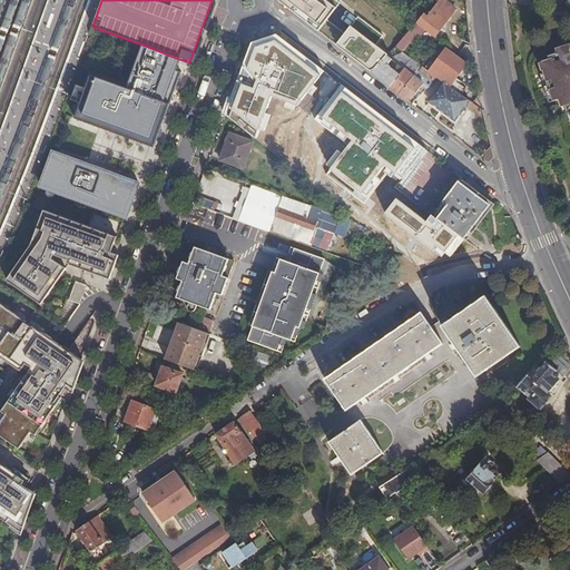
[(286,0),(325,29),(344,7),(334,0),(286,0)]
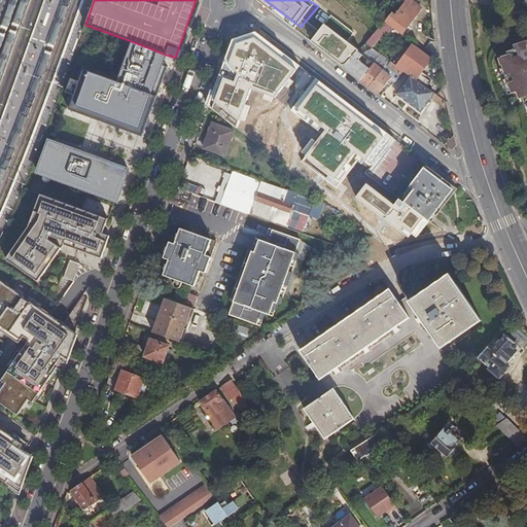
[(407,0),(396,13),(392,10),(386,18),(384,22),(399,32),(419,5),(411,0),(407,0)]
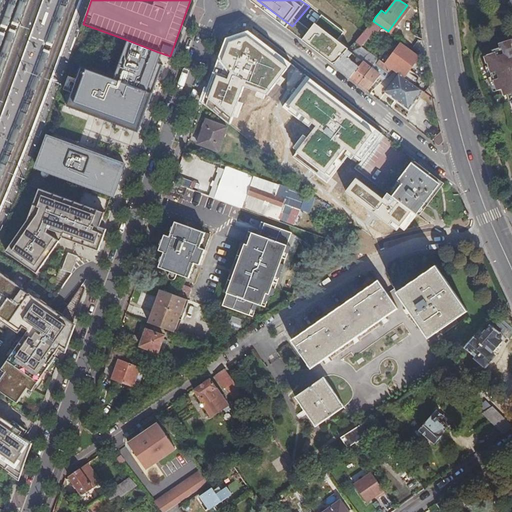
[(248,31),(226,38),(201,103),(231,126),(244,87),(267,95),(292,64),(248,31)]
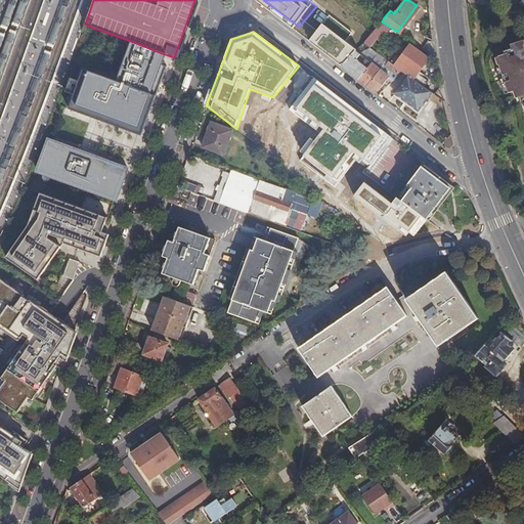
[(523,41),(510,46),(511,51),(503,54),(504,57),(494,60),(496,67),(498,67),(505,85),(503,86),(506,94),(512,93),(514,101),(519,99),(521,105),(523,104),(523,41)]
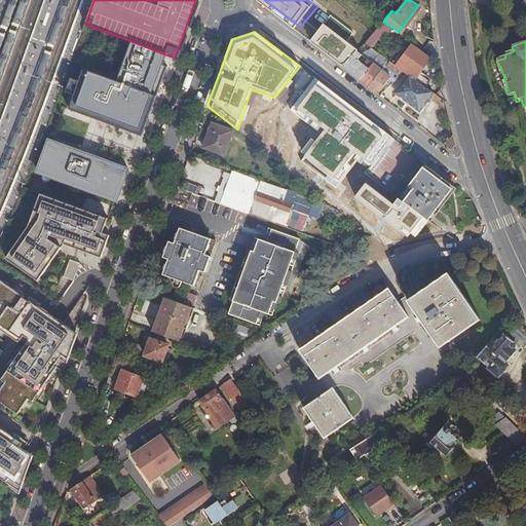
[(70,110),(137,135),(163,65),(159,64),(162,53),(134,42),(118,82),(84,70),(80,81),(72,78),(67,92),(75,96),(70,110)]
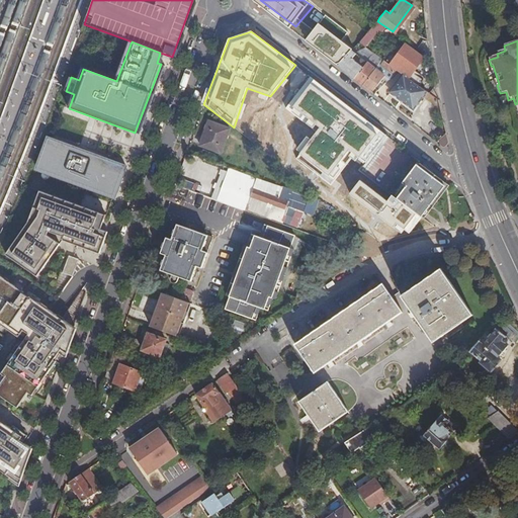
[(405,45),(393,62),(405,71),(418,53),(405,45)]
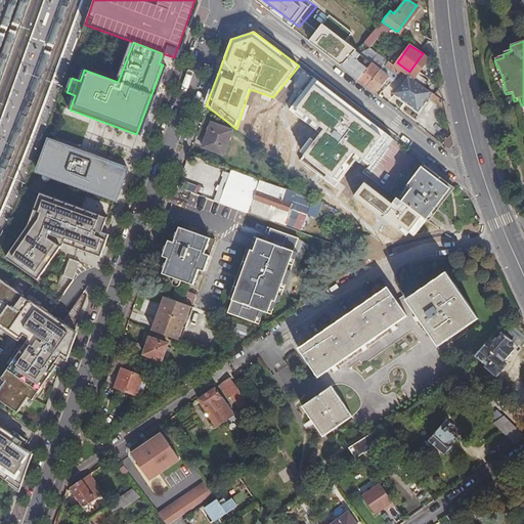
[(356,60),(360,54),(355,51),(345,62),(340,66),(358,79),(366,69),(356,60)]
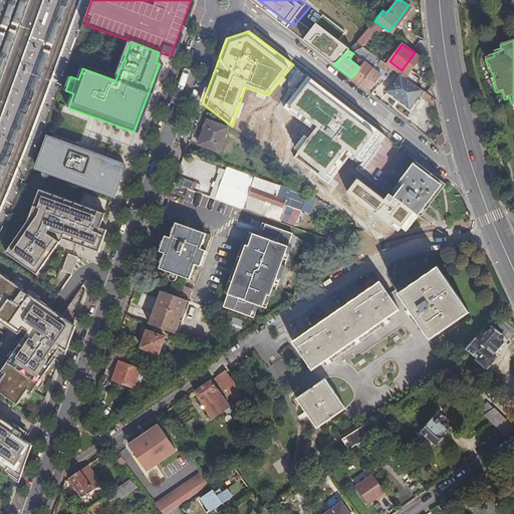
[(379,59),(370,52),(366,57),(375,63),(376,62),(379,59)]
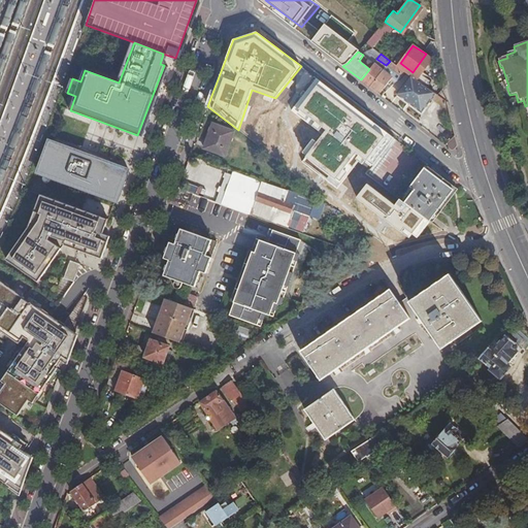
[(361,79),(369,87),(383,70),(373,64),(369,69),(361,79)]
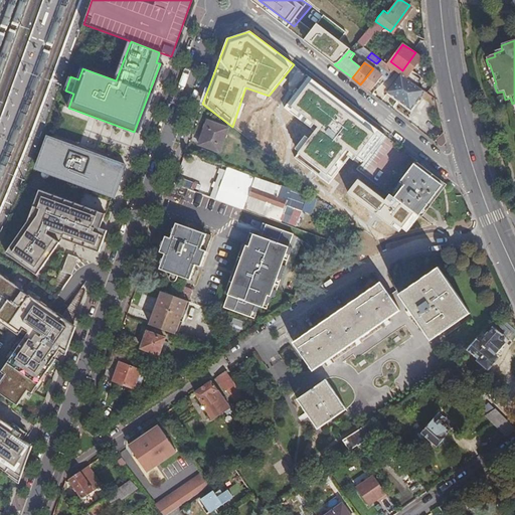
[(382,75),(373,68),(360,84),(369,92),(382,75)]
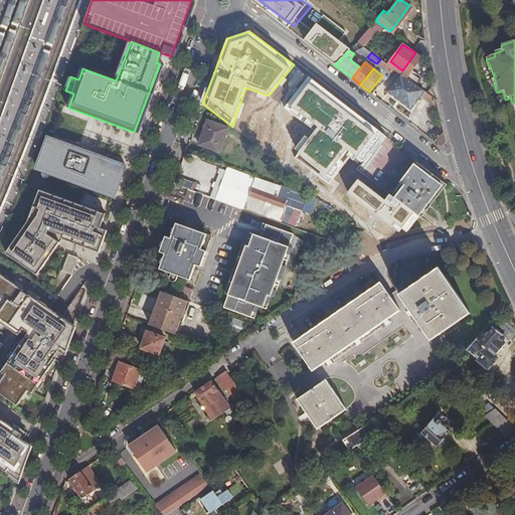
[(424,91),(401,74),(390,91),(413,107),(424,91)]
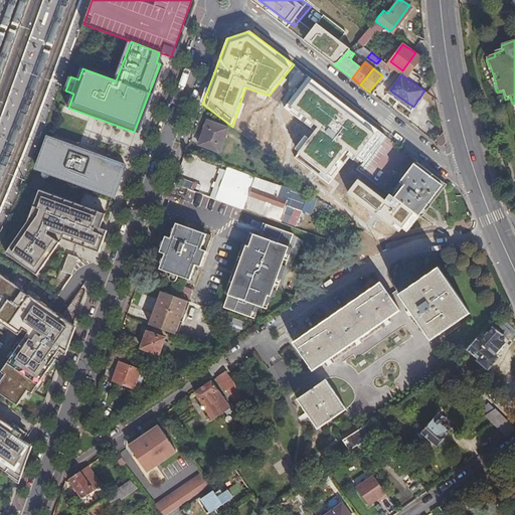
[(384,135),(313,80),(309,77),(285,108),(312,128),(315,124),(320,128),(297,158),(330,183),(353,153),(363,161),(384,135)]
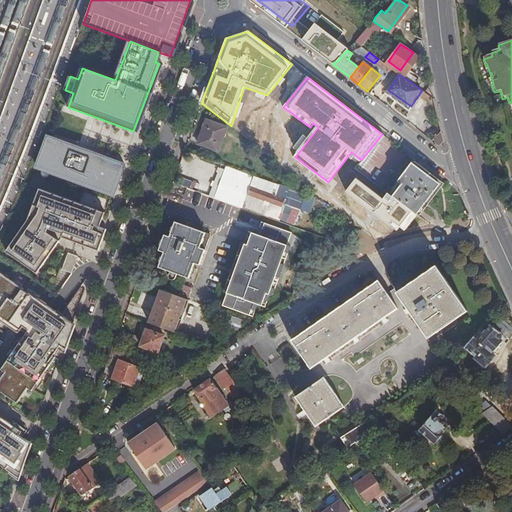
[(198,144),(218,152),(227,127),(206,120),(198,144)]
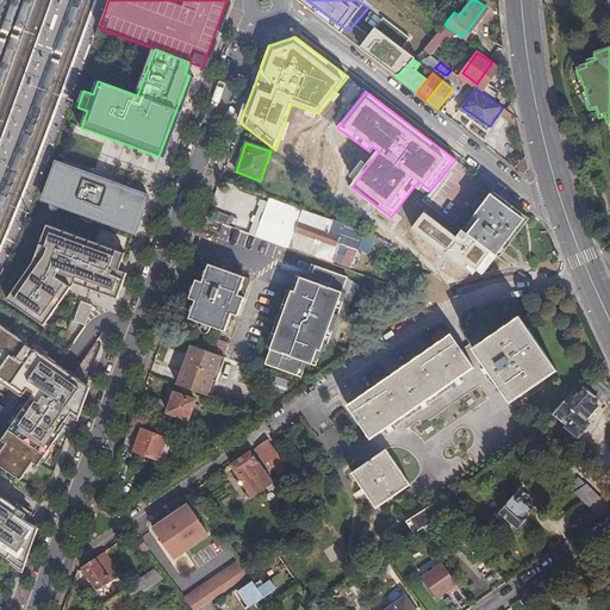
[(148,197),(55,162),(42,198),(50,200),(49,204),(130,234),(132,231),(135,231),(148,197)]
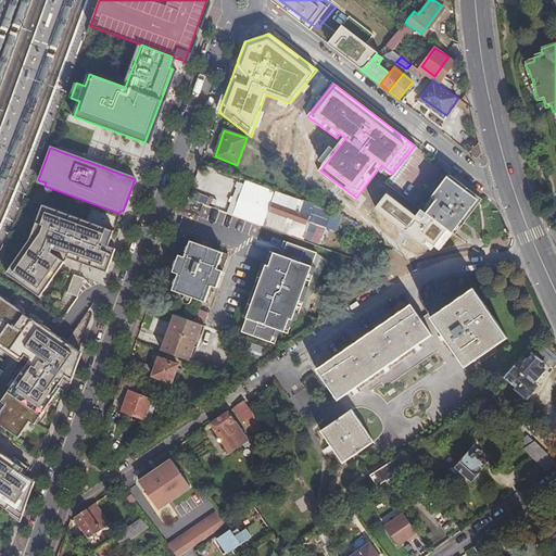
[(436,201),(434,202),(426,212),(453,232),(478,200),(447,176),(430,198),(436,201)]
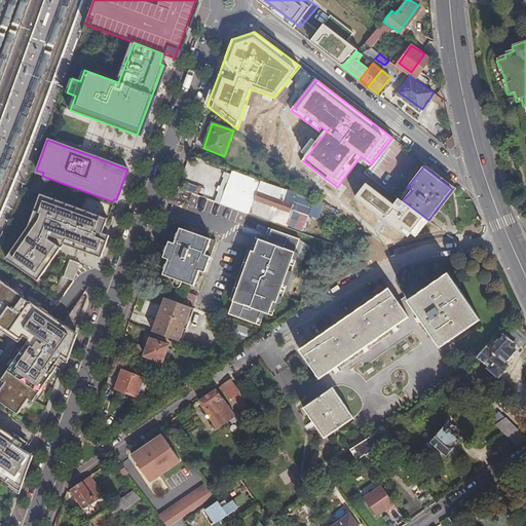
[(393,205),(366,184),(355,197),(408,236),(410,233),(415,237),(428,220),(403,200),(399,197),(393,205)]
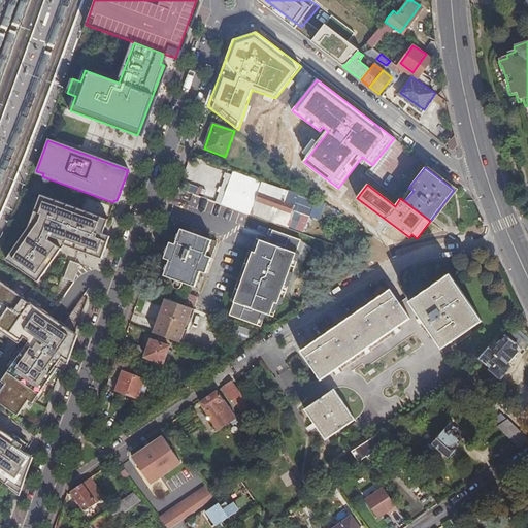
[(241,199),(253,203),(256,194),(244,190),(241,199)]
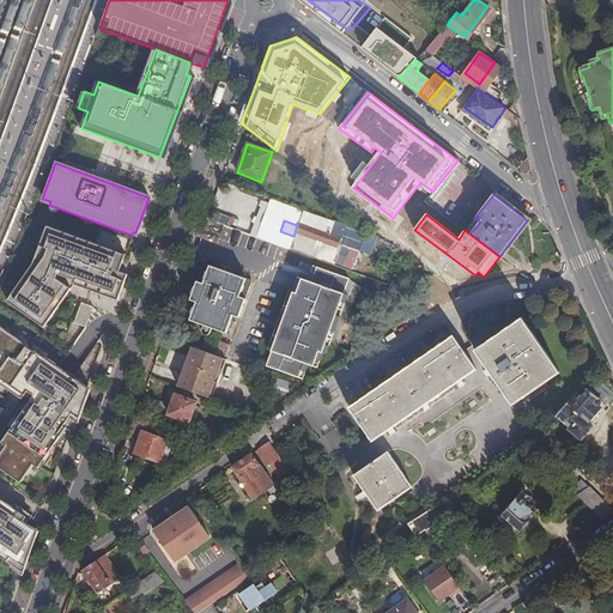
[(301,225),(292,249),(335,263),(341,246),(338,244),(340,240),(322,232),(323,229),(309,224),(308,228),(301,225)]
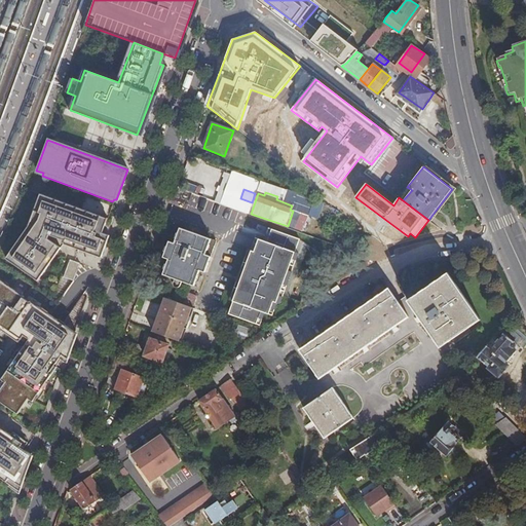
[(108,219),(40,195),(31,228),(8,260),(40,284),(65,245),(102,258),(110,235),(103,233),(108,219)]
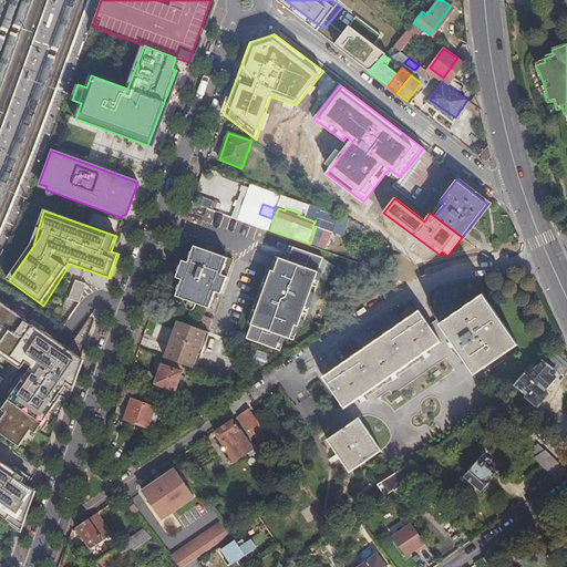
[(181,266),(178,271),(176,277),(182,279),(179,284),(177,285),(176,290),(177,292),(176,296),(188,300),(187,306),(187,308),(188,309),(189,310),(193,310),(194,309),(196,308),(197,303),(210,308),(212,303),(215,302),(217,297),(215,295),(216,291),(222,294),(234,259),(194,245),(193,249),(189,250),(187,256),(189,258),(187,261),(182,260),(181,266)]
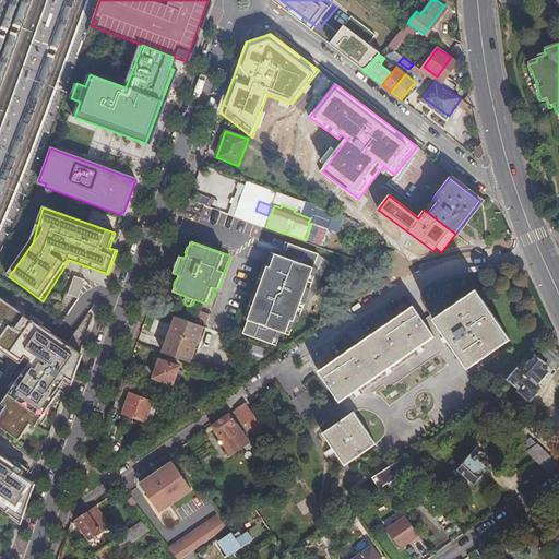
[(285,242),(280,256),(284,257),(292,259),(297,247),(285,242)]
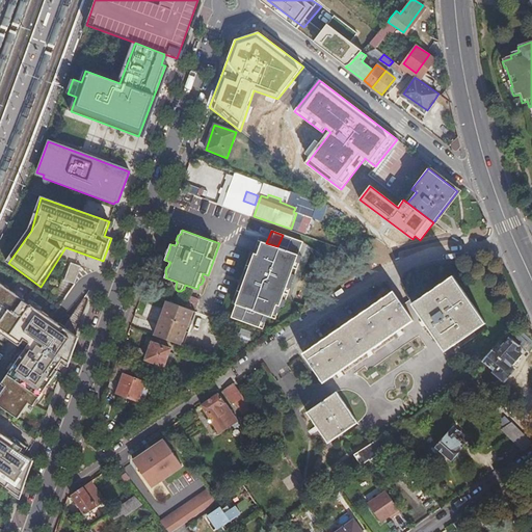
[(232,317),(259,327),(264,314),(268,316),(271,317),(276,304),(280,306),(298,255),(302,241),(283,235),(277,246),(270,244),(266,257),(254,253),(251,251),(246,265),(249,266),(232,317)]
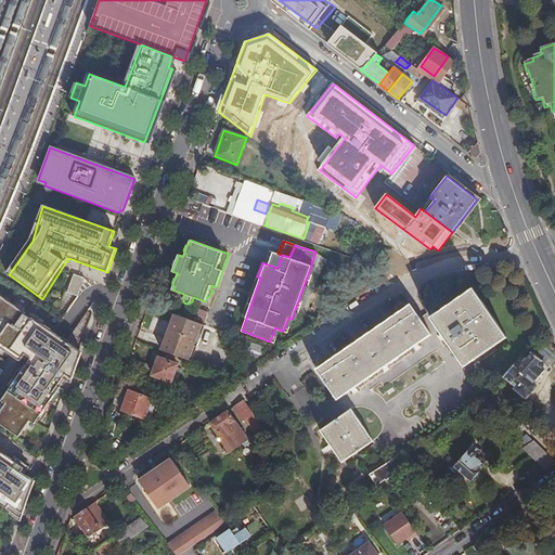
[(270,250),(265,263),(278,268),(282,255),(278,254),(270,250)]
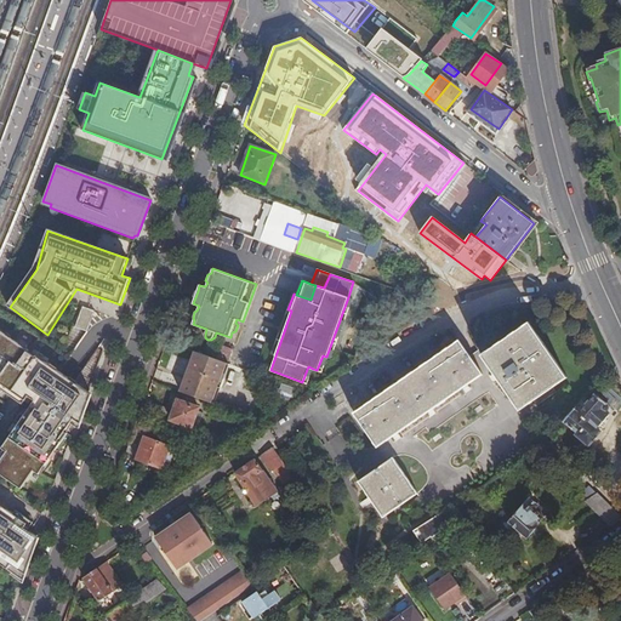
[(326,357),(328,357),(331,358),(352,297),(348,297),(326,357)]
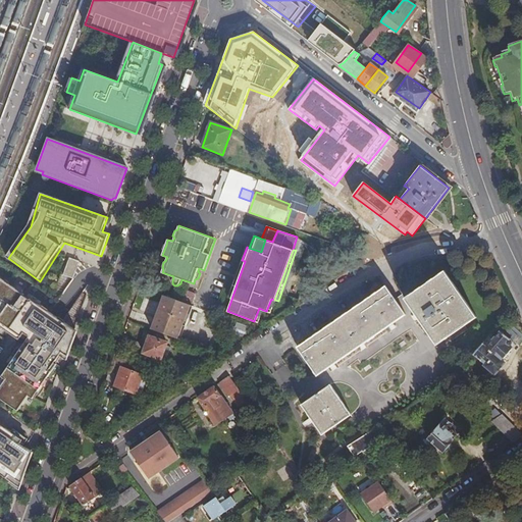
[(64,274),(74,278),(81,261),(71,258),(64,274)]
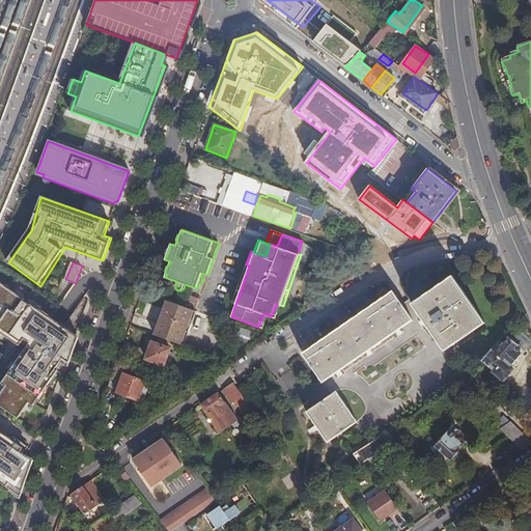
[(410,299),(441,345),(481,318),(449,271),(410,299)]
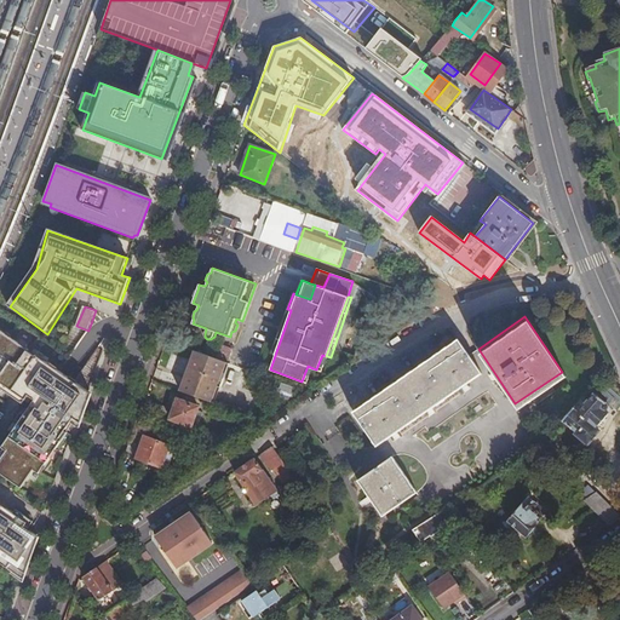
[(73,424),(79,428),(91,394),(0,331),(0,386),(24,403),(27,400),(33,405),(3,447),(4,448),(0,453),(0,471),(21,487),(34,470),(39,474),(67,432),(65,431),(73,424)]
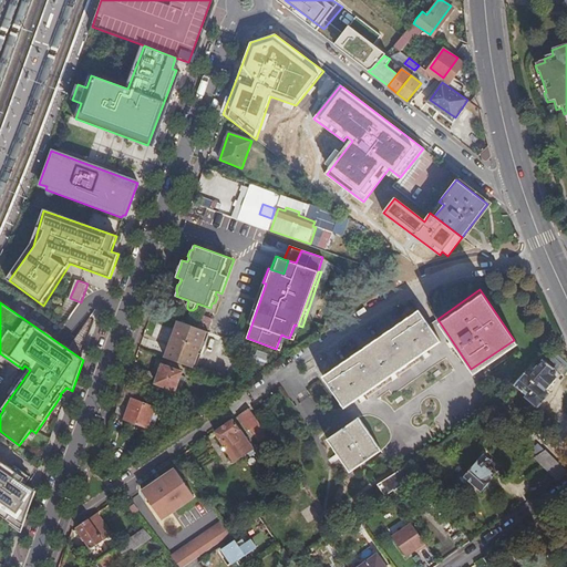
[(342,406),(440,341),(418,310),(322,375),(342,406)]
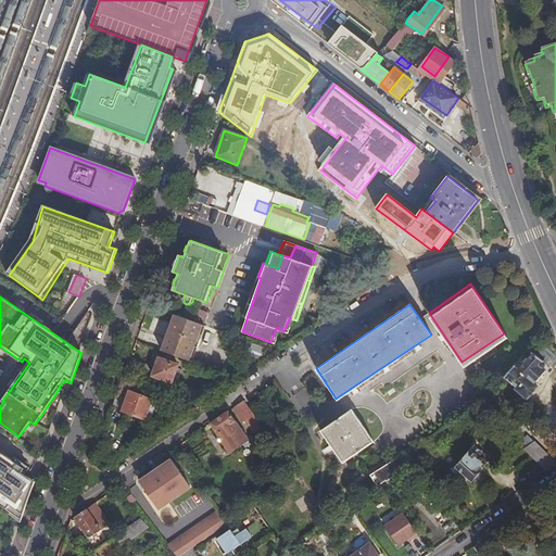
[(289,318),(283,331),(288,332),(293,319),(292,319),(289,318)]
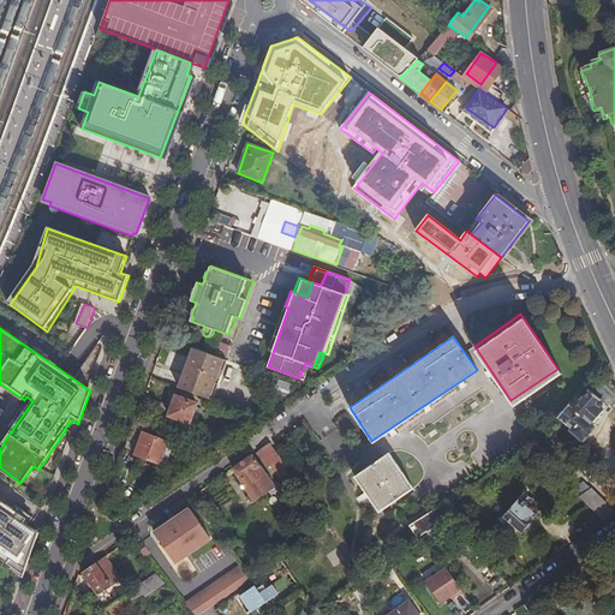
[(304,380),(310,365),(305,363),(299,378),(304,380)]
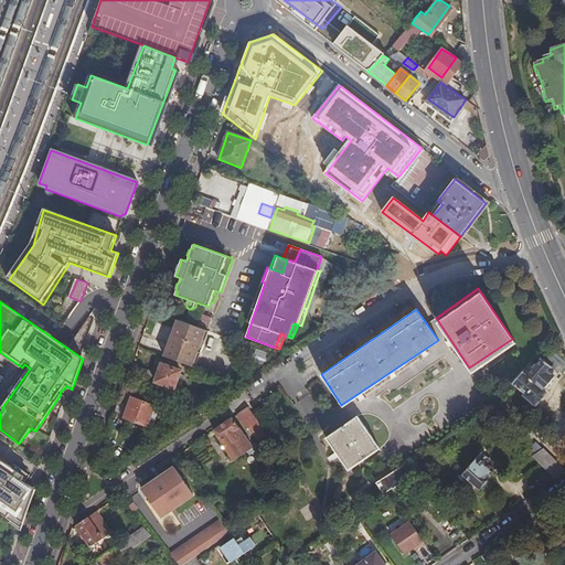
[(512,383),(524,394),(523,395),(534,406),(545,393),(543,390),(554,376),(548,371),(552,368),(542,359),(535,366),(531,362),(512,383)]
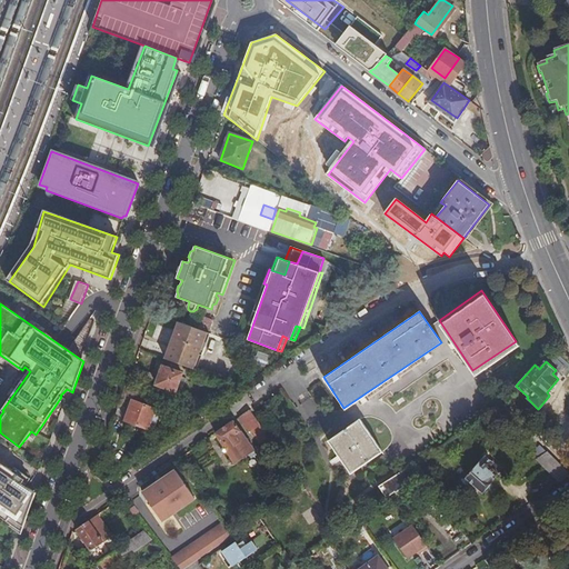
[(156,386),(176,393),(182,375),(163,367),(156,386)]
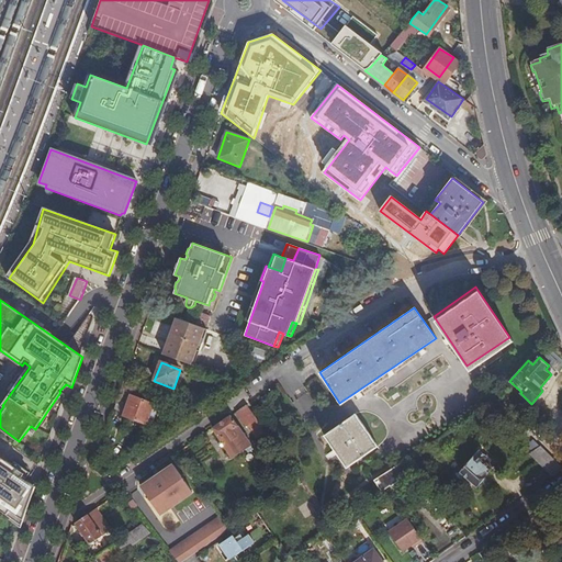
[(124,415),(146,423),(154,404),(131,395),(124,415)]
